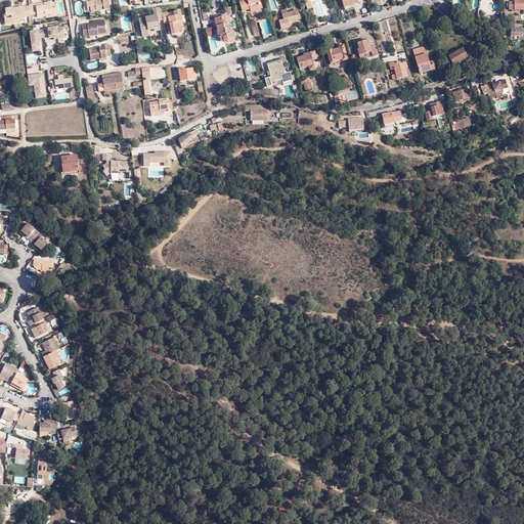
[(91,1),(92,6),(92,11),(101,9),(101,6),(104,5),(105,9),(111,8),(111,5),(110,6),(108,0),(101,0),(99,0),(99,1),(97,2),(97,0),(91,1)]
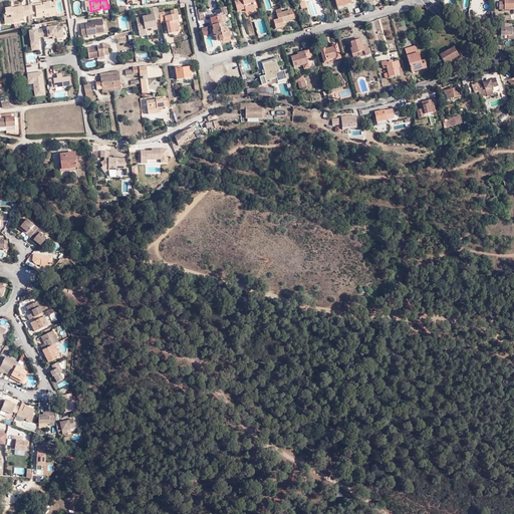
[(249,7),(250,10),(255,9),(252,0),(239,0),(235,1),(238,11),(246,8),(249,7)]
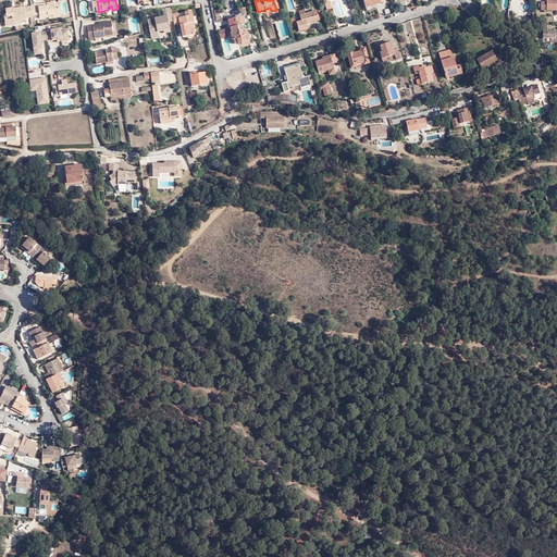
[(556,0),(546,0),(547,1),(542,1),(542,10),(556,9),(556,0)]
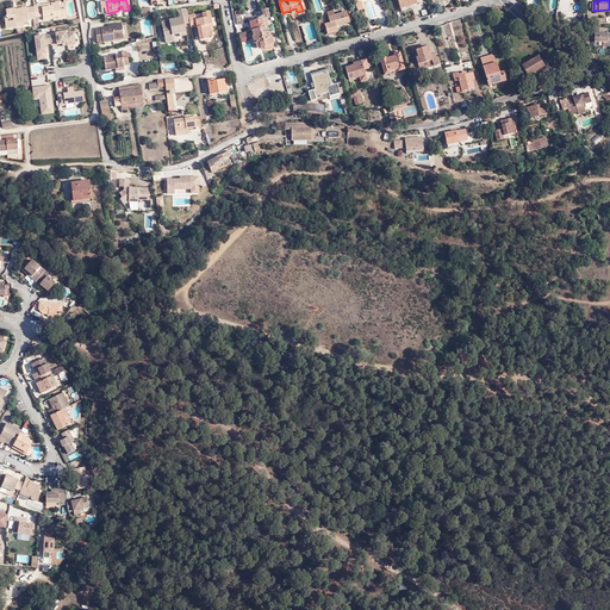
[(60,1),(51,2),(53,6),(43,7),(42,4),(35,5),(35,7),(36,17),(44,16),(44,19),(54,18),(54,16),(66,14),(64,5),(60,5),(60,1)]
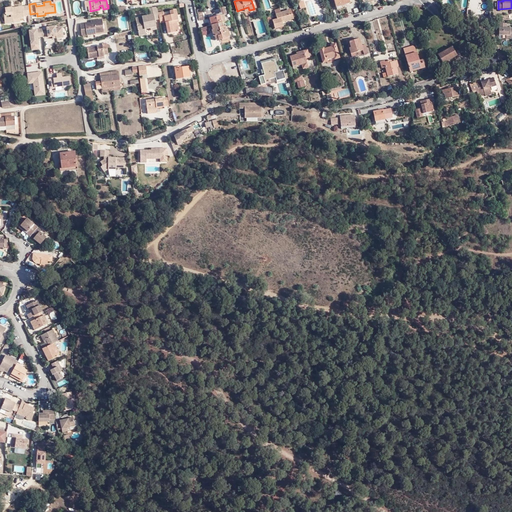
[(6,23),(15,22),(15,19),(25,17),(24,15),(28,14),(30,23),(28,24),(29,27),(32,26),(30,14),(29,6),(23,7),(23,6),(14,7),(13,7),(6,8),(7,13),(5,13),(6,23)]
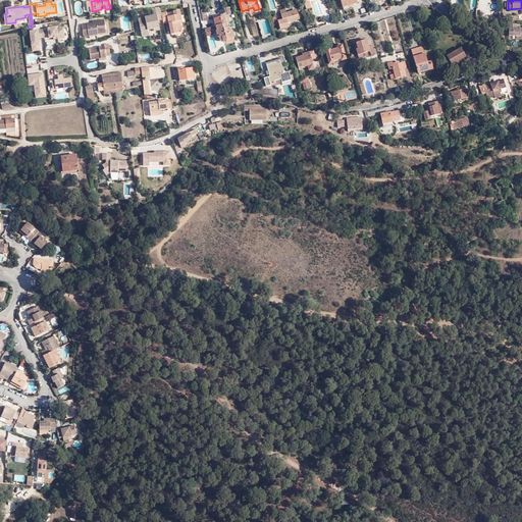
[(154,15),(138,19),(141,32),(148,30),(153,29),(154,32),(160,30),(158,20),(163,19),(161,7),(152,8),(154,15)]
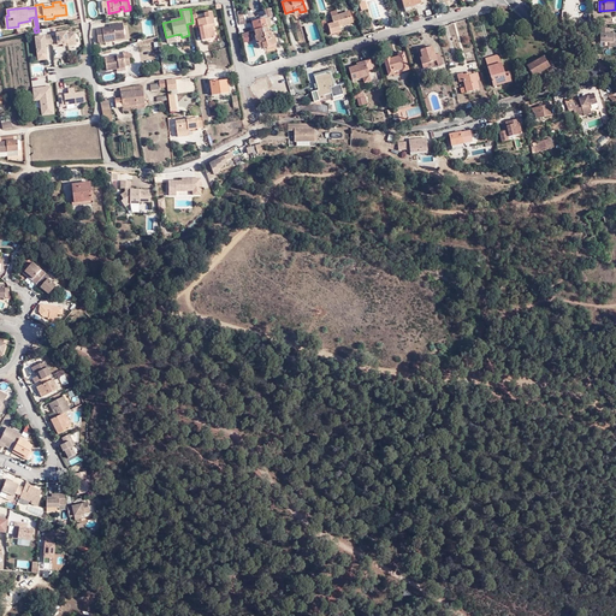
[(252,19),(255,31),(268,28),(272,27),(270,18),(272,17),(271,10),(266,11),(267,16),(265,17),(266,19),(256,22),(256,18),(252,19)]
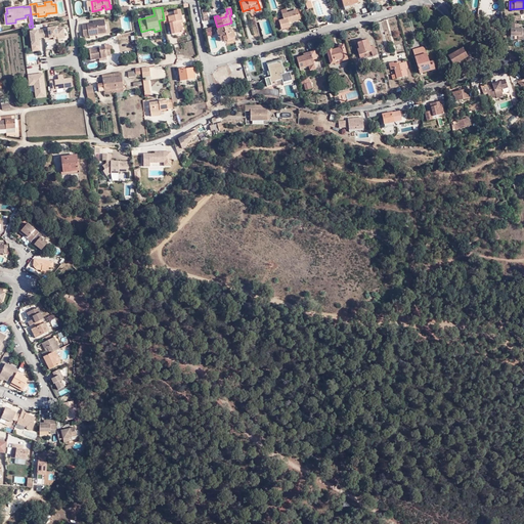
[(168,12),(163,13),(164,19),(165,24),(170,23),(172,34),(183,32),(181,20),(181,17),(182,17),(180,9),(175,10),(175,14),(169,16),(168,12)]
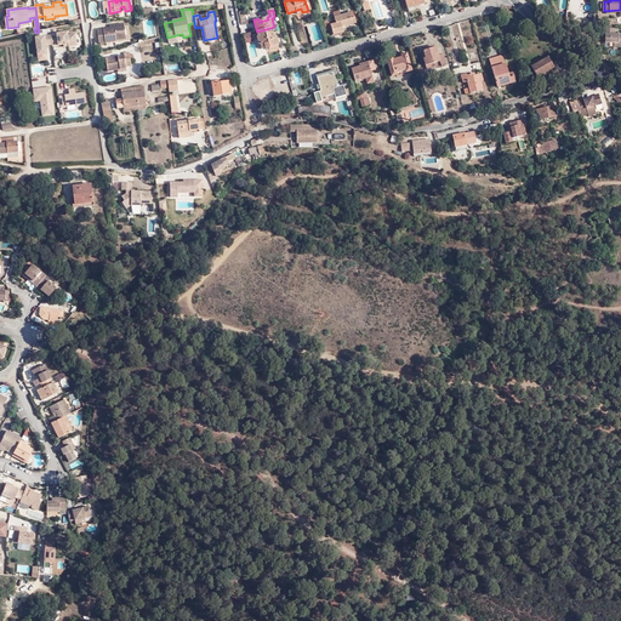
[(352,18),(349,13),(349,12),(341,16),(335,17),(336,23),(331,24),(334,34),(343,30),(342,27),(357,22),(354,17),(352,18)]
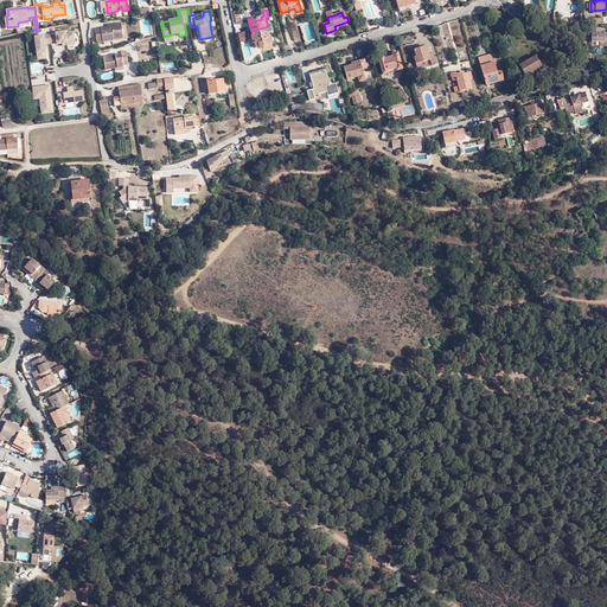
[(108,27),(95,29),(97,42),(103,42),(114,40),(113,37),(122,36),(121,24),(112,25),(112,27),(108,27)]
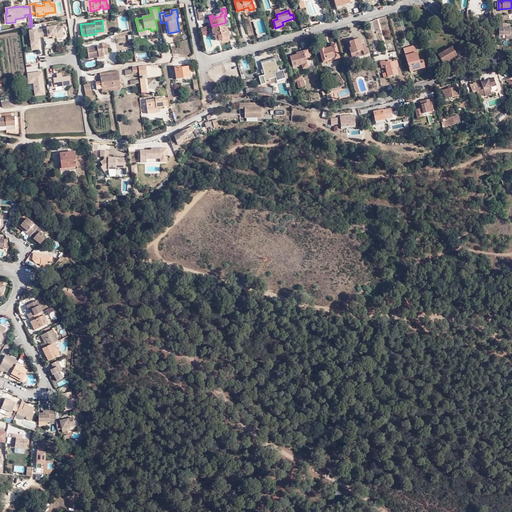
[(216,36),(215,36),(216,40),(222,39),(228,37),(230,37),(227,28),(225,29),(225,27),(224,27),(223,23),(212,26),(213,30),(214,30),(216,36)]
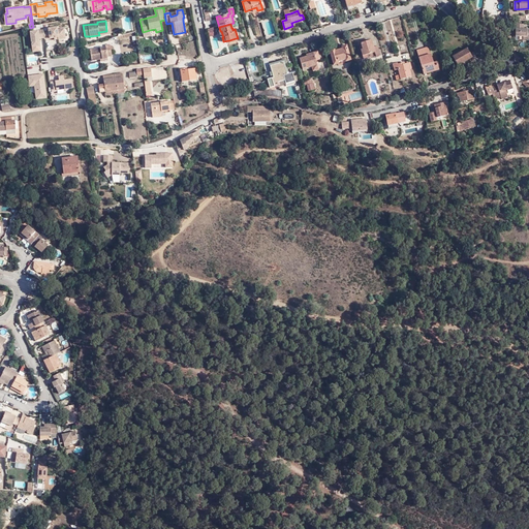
[(528,28),(524,28),(524,24),(516,24),(516,36),(523,36),(523,38),(528,38),(528,28)]
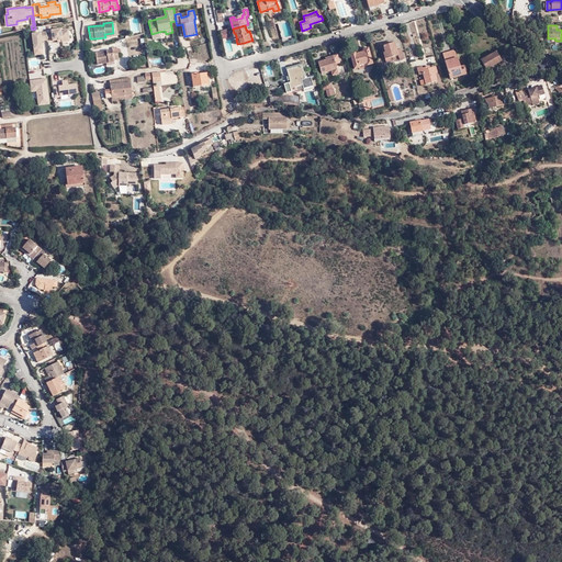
[(46,34),(47,43),(62,41),(63,43),(70,42),(68,31),(62,32),(62,30),(51,31),(52,33),(46,34)]
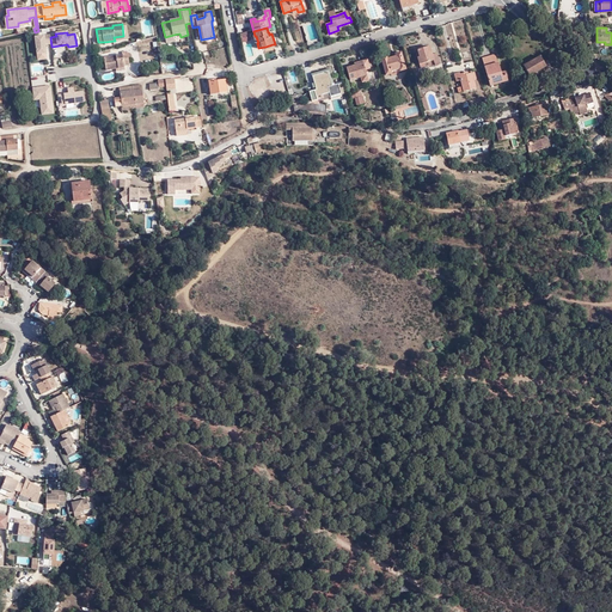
[(433,60),(434,65),(434,66),(440,63),(436,53),(433,54),(430,46),(418,49),(420,56),(417,57),(421,68),(424,67),(424,62),(433,60)]
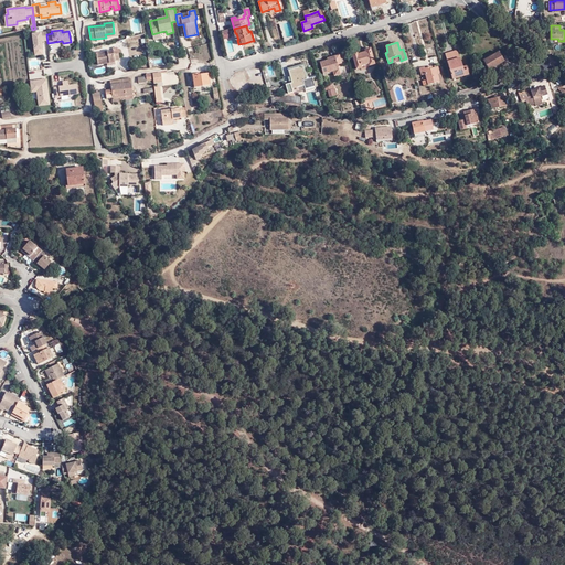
[(113,51),(96,53),(98,64),(109,62),(109,64),(115,63),(115,61),(119,61),(117,48),(113,49),(113,51)]
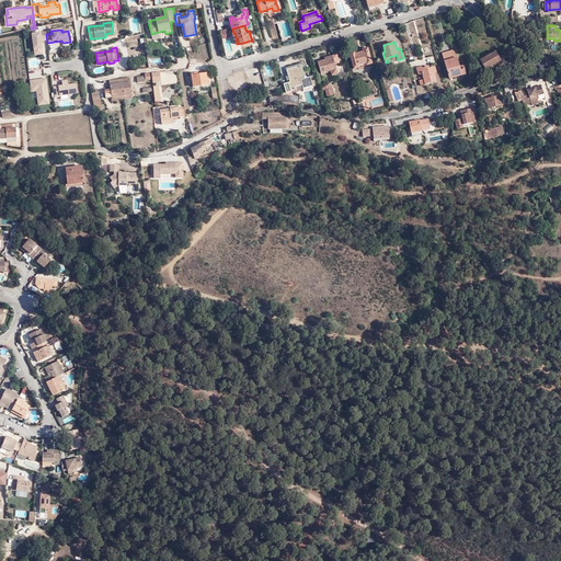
[(366,61),(367,65),(373,64),(367,48),(363,49),(363,53),(356,55),(355,52),(350,53),(354,69),(359,67),(358,64),(366,61)]
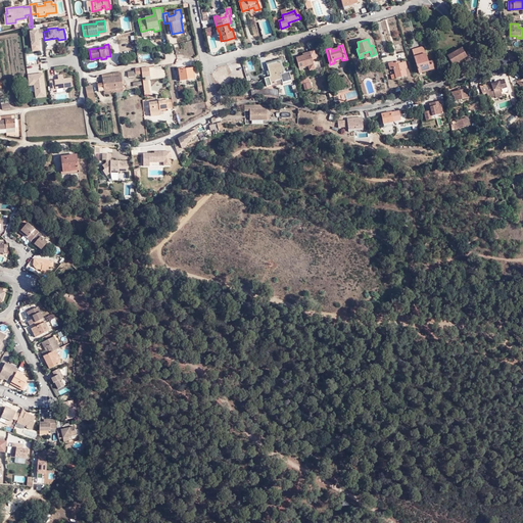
[(422,67),(423,72),(433,68),(431,62),(428,63),(423,46),(412,49),(418,68),(422,67)]
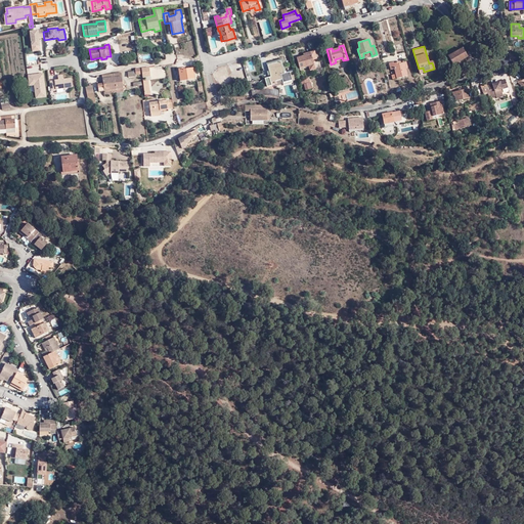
[(457,62),(461,61),(468,57),(463,48),(448,55),(453,64),(457,62)]
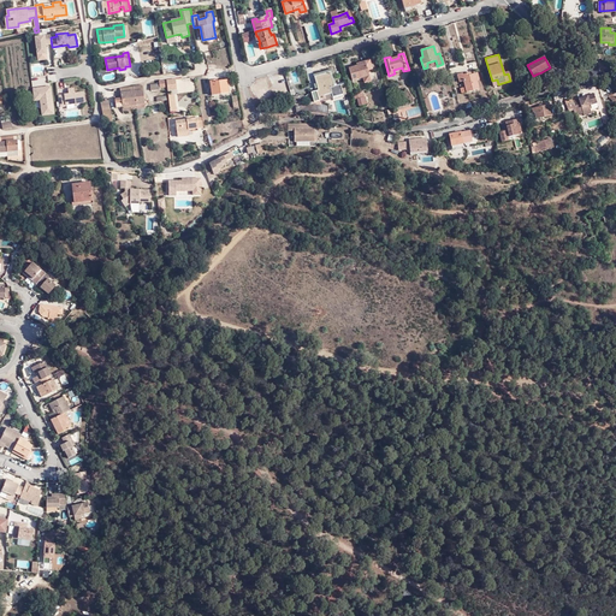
[(357,64),(357,66),(366,63),(368,70),(373,69),(371,60),(357,64)]
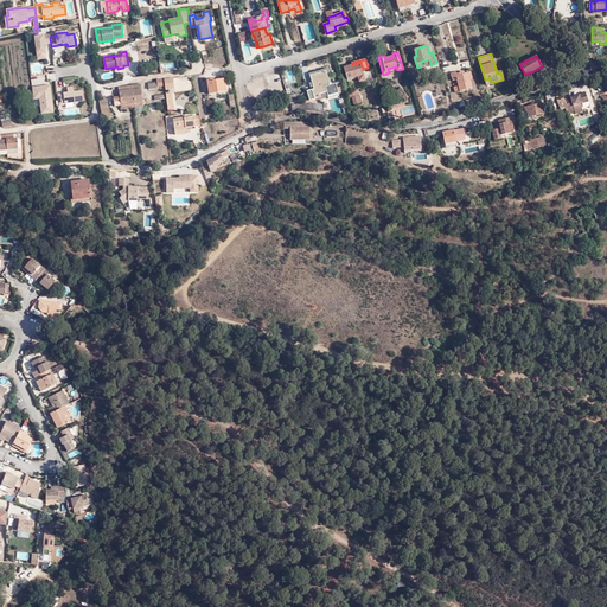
[(32,63),(33,84),(48,83),(46,62),(32,63)]
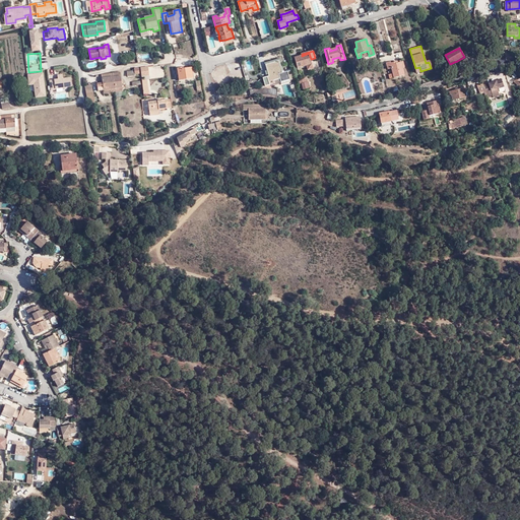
[(309,53),(302,56),(295,57),(298,68),(307,65),(308,69),(313,68),(311,59),(309,53)]
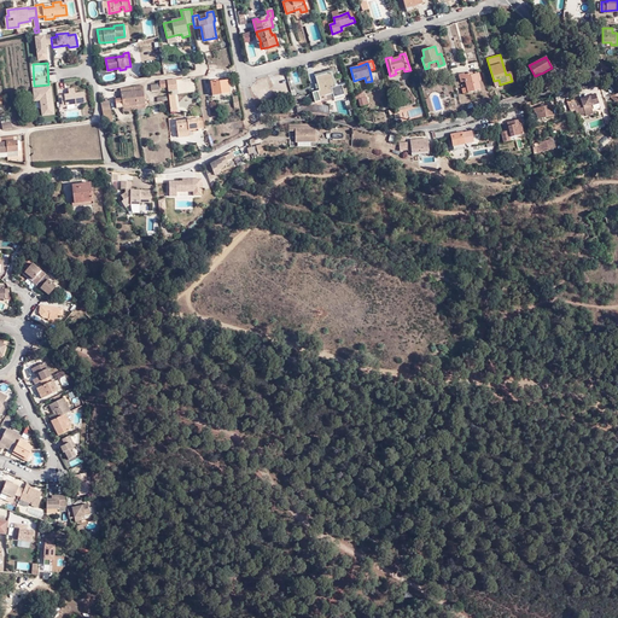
[(315,101),(321,100),(320,97),(333,93),(334,97),(344,93),(342,85),(337,87),(332,71),(315,76),(320,91),(313,92),(315,101)]
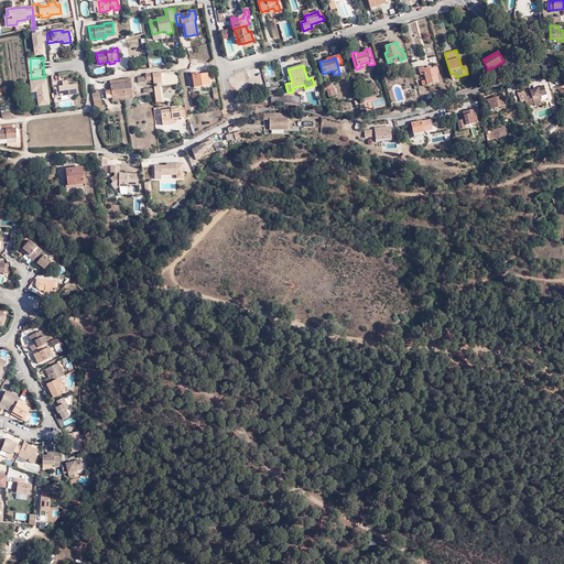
[(426,79),(427,84),(440,82),(435,67),(429,68),(429,67),(424,68),(423,67),(419,68),(421,75),(425,74),(426,79)]
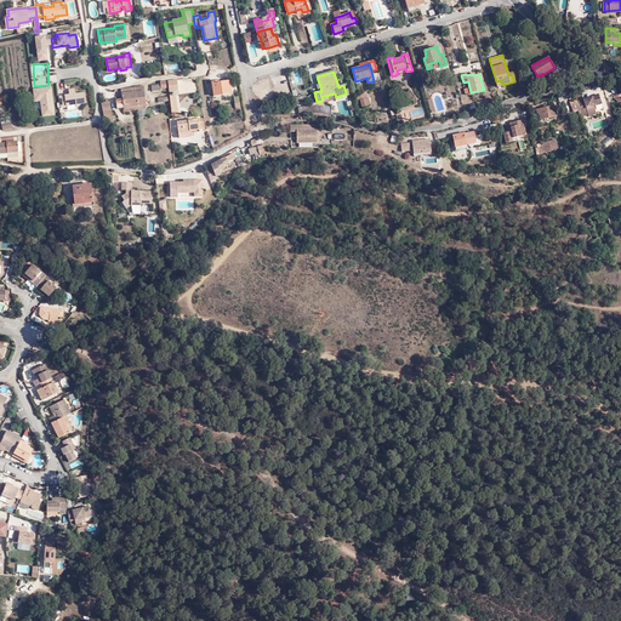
[(554,86),(554,87),(563,85),(562,78),(553,79),(553,81),(553,83),(554,86)]
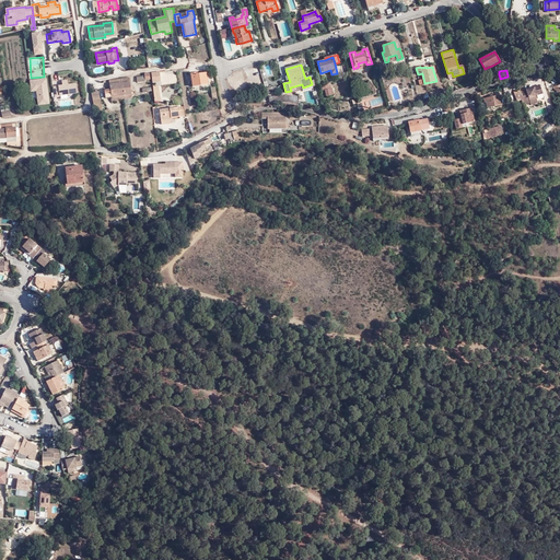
[(162,81),(161,71),(152,73),(153,82),(162,81)]
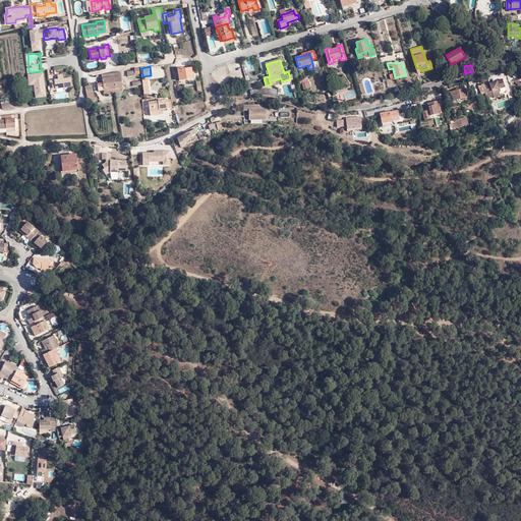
[(190,73),(189,68),(184,69),(183,67),(178,68),(179,80),(193,78),(192,73),(190,73)]
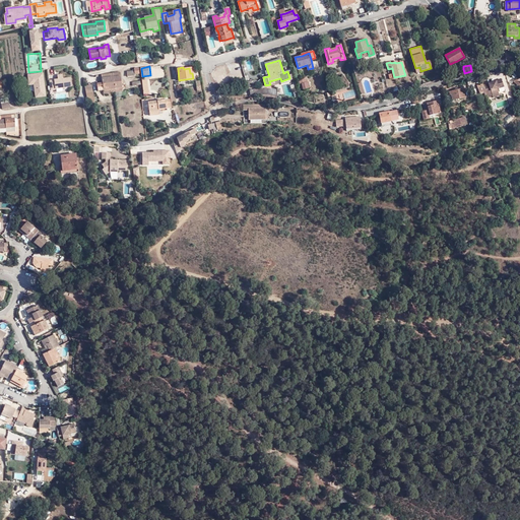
[(120,76),(120,72),(112,73),(112,77),(115,77),(116,88),(122,87),(121,76),(120,76)]
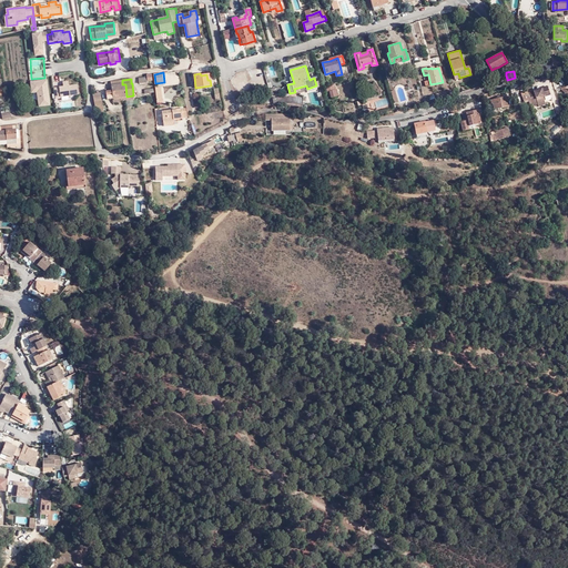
[(50,105),(47,80),(30,82),(31,93),(37,93),(39,108),(50,105)]
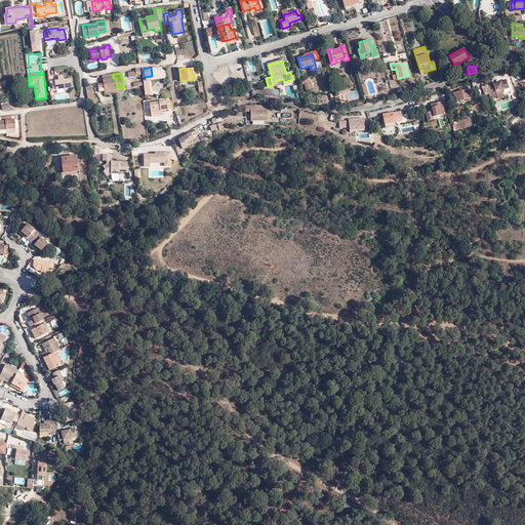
[(113,78),(113,74),(103,75),(104,83),(97,84),(98,91),(104,90),(116,89),(117,89),(116,78),(113,78)]
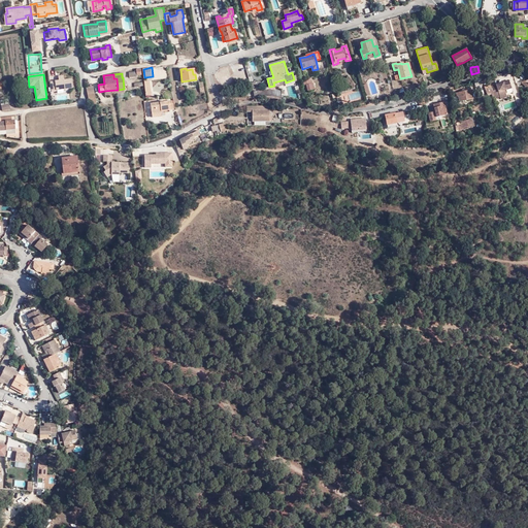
[(53,80),(50,80),(51,90),(73,89),(72,77),(64,78),(64,75),(53,75),(53,80)]
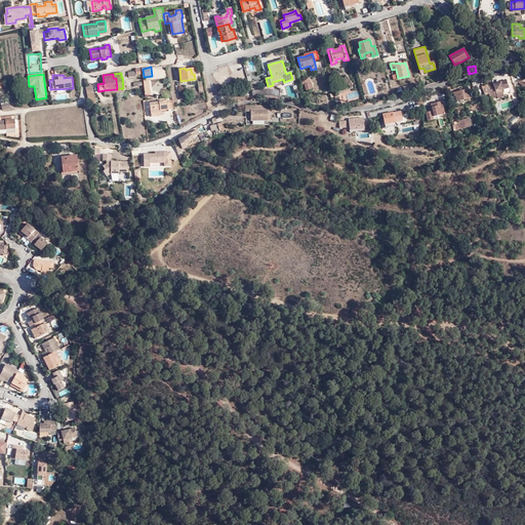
[(308,83),(307,79),(301,80),(303,84),(305,83),(307,90),(313,88),(312,82),(310,82),(308,83)]
